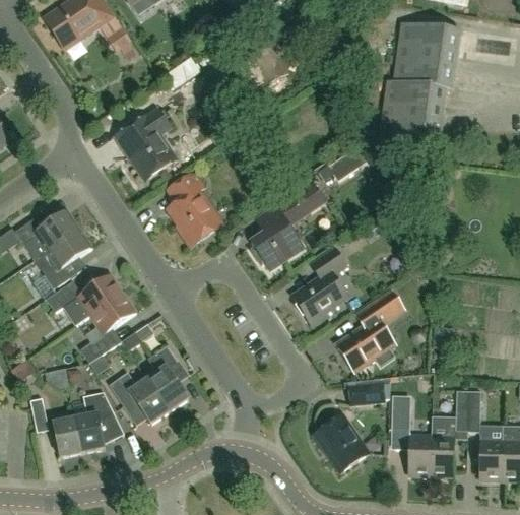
[(64,47),(102,21),(86,0),(68,0),(57,8),(56,6),(45,14),(46,15),(44,17),(64,47)]
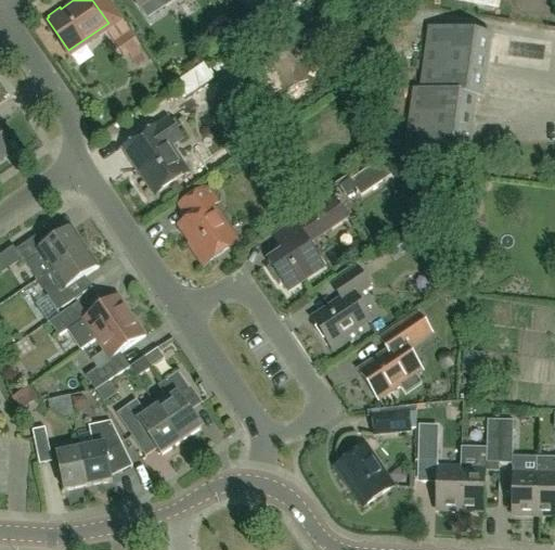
[(483,96),(492,30),(427,22),(418,85),(412,84),(403,146),(467,155),(476,94),(483,96)]
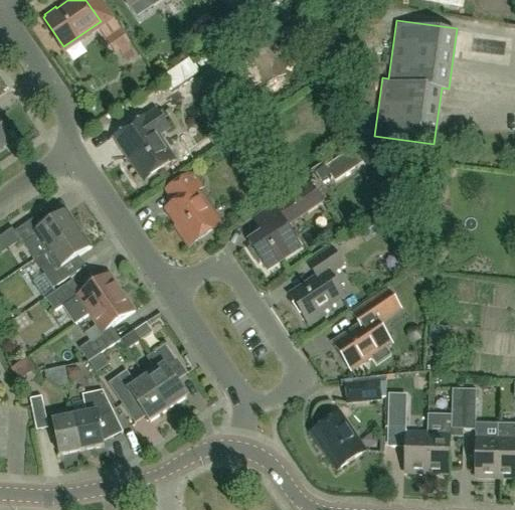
[(126,53),(138,47),(129,30),(117,37),(126,53)]
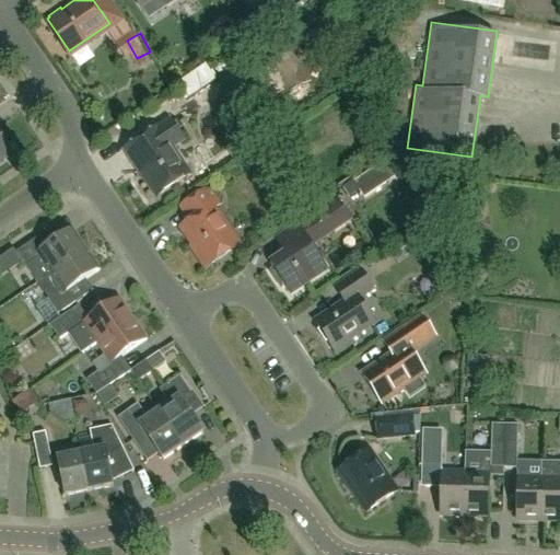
[(219,88),(208,66),(185,77),(197,99),(219,88)]
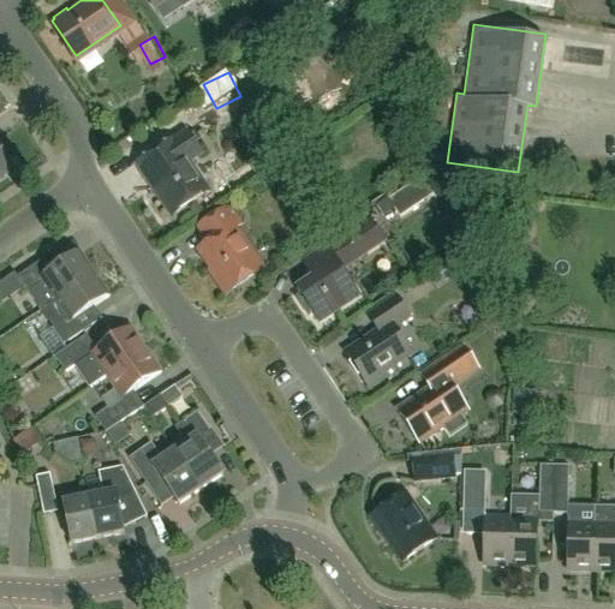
[(171,209),(208,184),(189,156),(201,148),(186,126),(137,160),(171,209)]
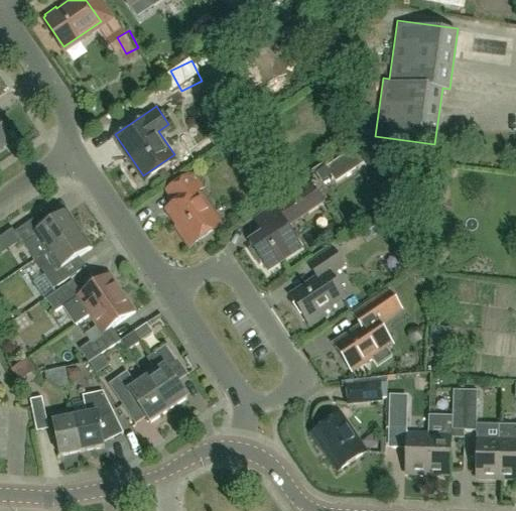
[(0,142),(9,136),(0,122),(0,142)]
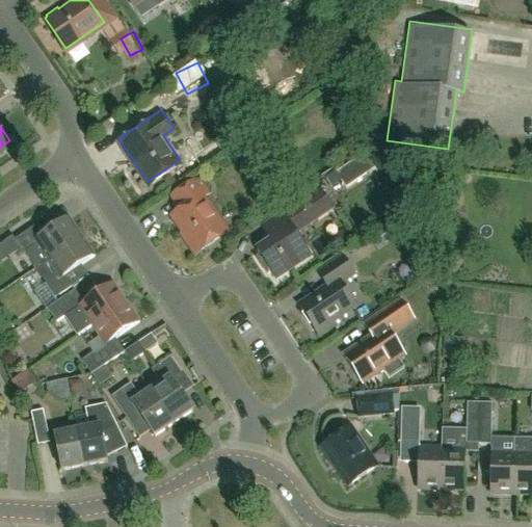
[(336,169),(345,184),(372,166),(365,156),(357,154),(336,169)]
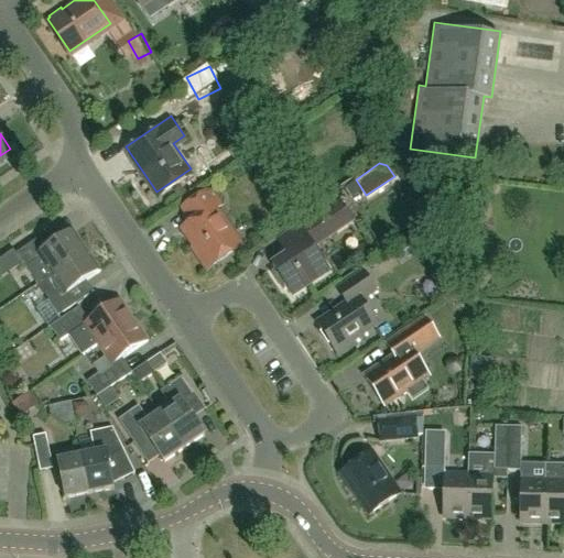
[(206,265),(242,240),(217,204),(220,201),(209,185),(183,204),(193,217),(183,225),(195,243),(193,244),(206,265)]
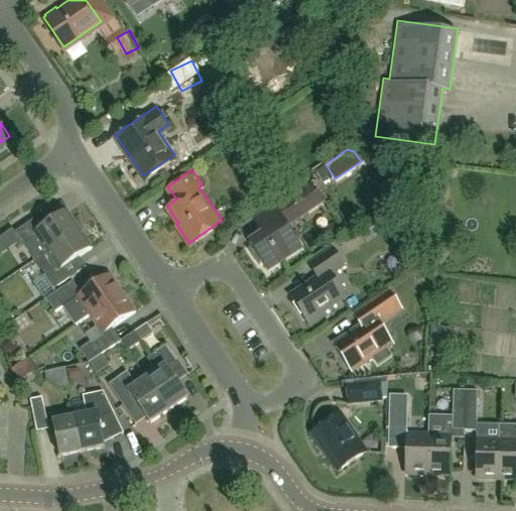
[(270,196),(281,189),(272,175),(261,182),(270,196)]
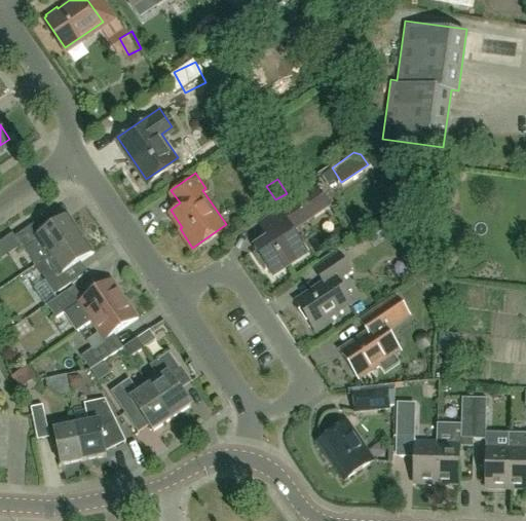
[(253,244),(256,248),(252,251),(263,266),(266,264),(271,271),(305,249),(291,226),(327,201),(314,182),(258,221),(267,233),(253,244)]
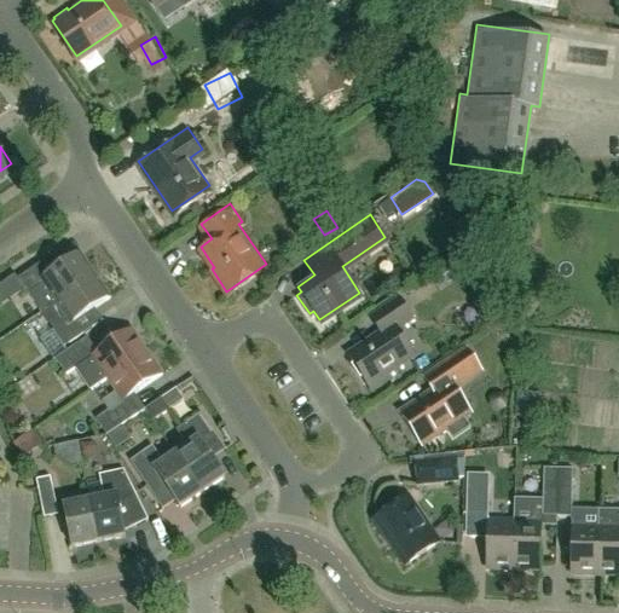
[(40,307),(55,298),(94,270),(80,248),(46,271),(38,260),(17,273),(40,307)]
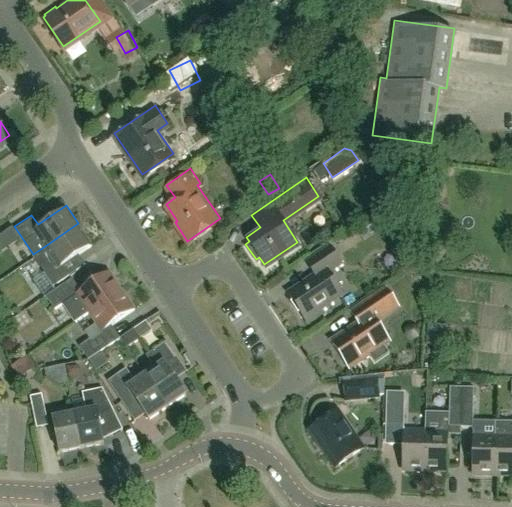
[(62,261),(77,251),(91,242),(78,223),(45,246),(33,254),(43,270),(52,283),(69,272),(62,261)]
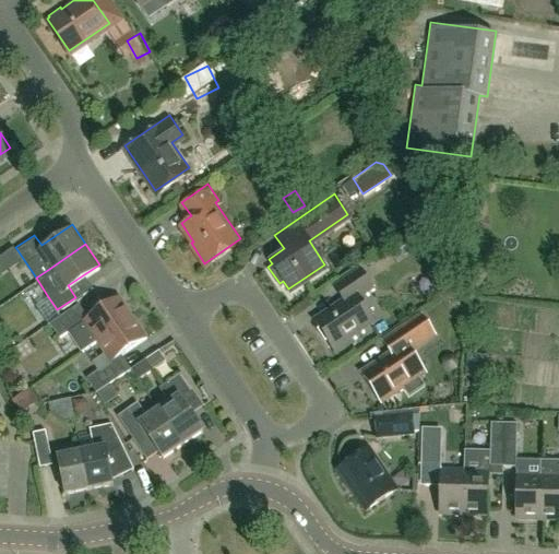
[(356,295),(371,284),(358,266),(333,283),(342,297),(312,317),(334,349),(349,338),(347,334),(372,318),(356,295)]
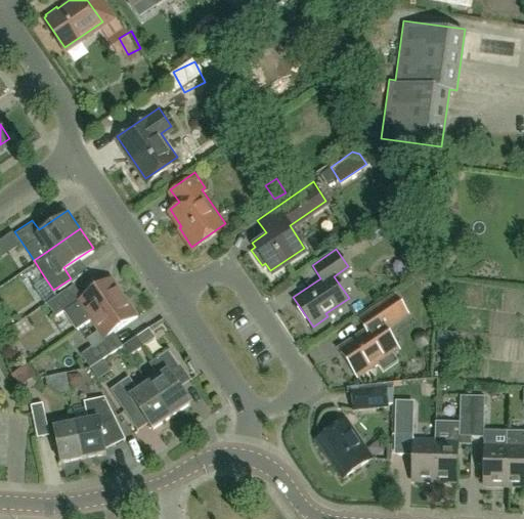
[(75,327),(89,316),(124,294),(111,274),(82,294),(73,282),(46,300),(55,313),(62,308),(75,327)]
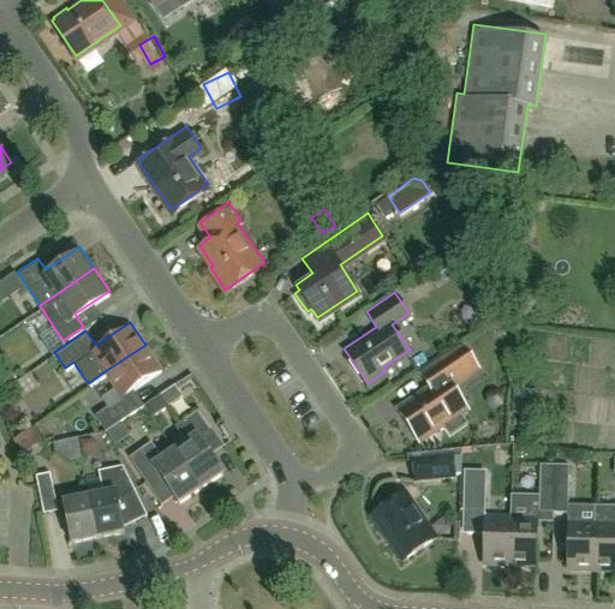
[(464,406),(448,382),(478,363),(464,341),(419,371),(429,384),(396,406),(417,437),(464,406)]
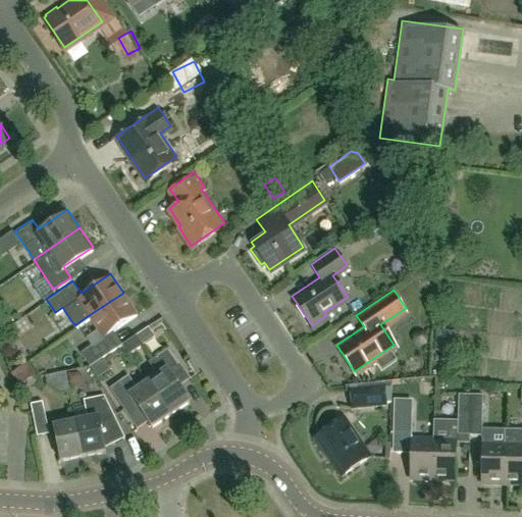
[(123,293),(89,315),(97,326),(86,334),(91,342),(80,350),(89,363),(117,345),(107,331),(136,312),(123,293)]
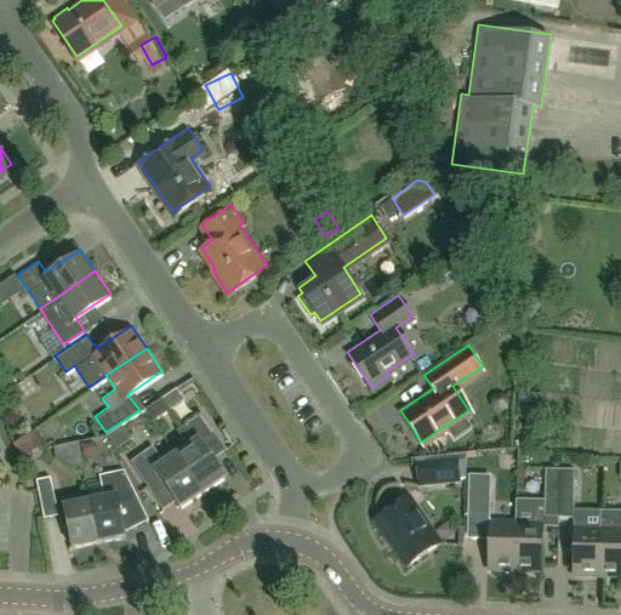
[(291,363),(272,373),(279,386),(297,376),(291,363)]
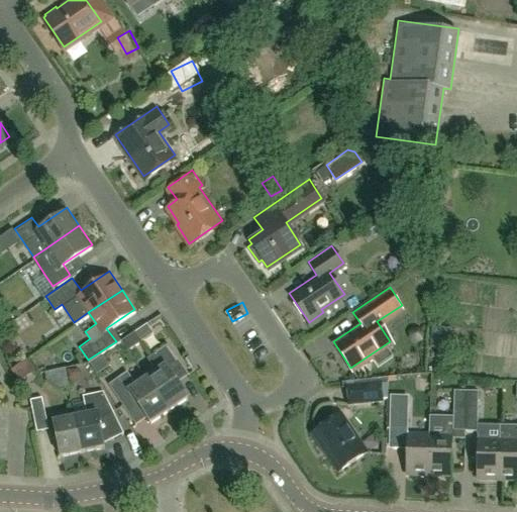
[(127,346),(140,337),(135,328),(121,337),(127,346)]
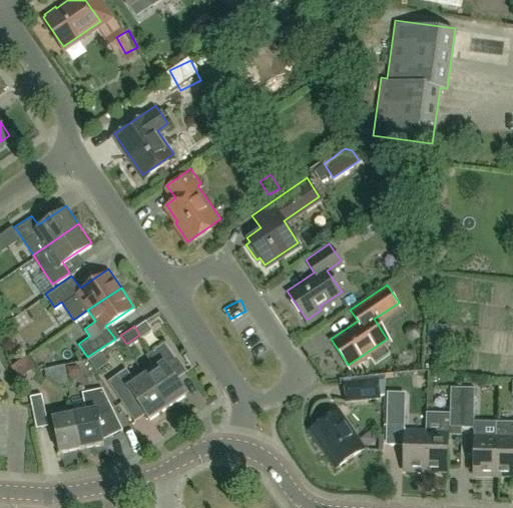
[(154,366),(145,373),(166,405),(185,392),(170,369),(182,361),(166,338),(145,353),(154,366)]
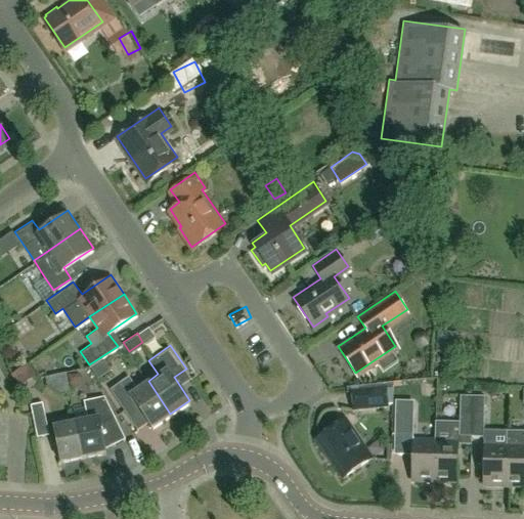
[(150,427),(170,414),(148,381),(138,387),(136,384),(127,389),(120,379),(108,386),(125,409),(134,402),(150,427)]
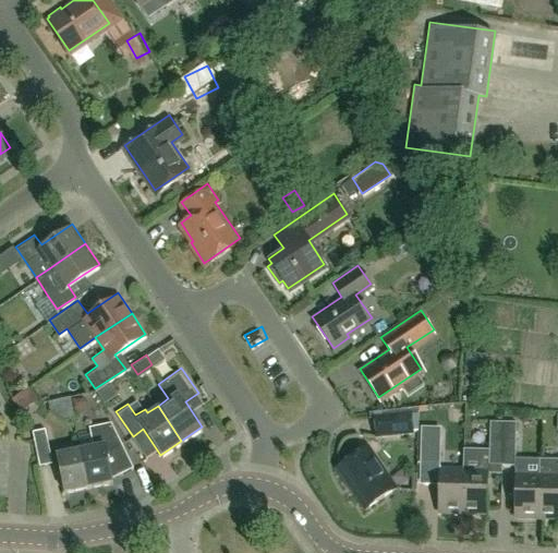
[(376,433),(413,429),(411,409),(374,413),(376,433)]
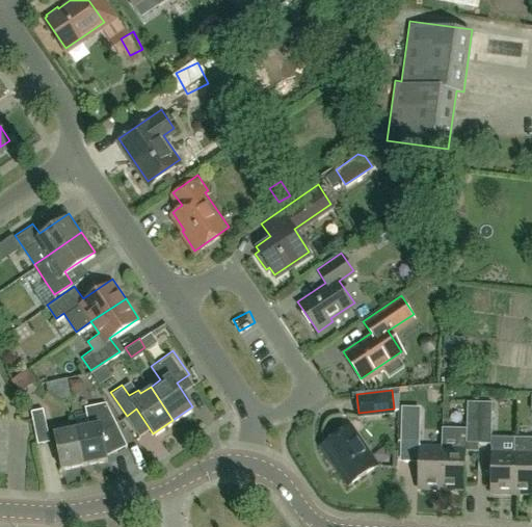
[(462,486),(463,447),(467,447),(467,441),(478,441),(479,398),(467,398),(466,426),(442,426),(441,445),(442,445),(440,486),(462,486)]
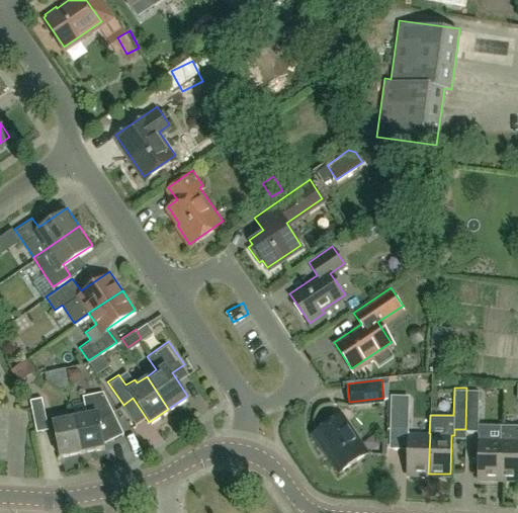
[(466,388),(465,429),(478,429),(479,389),(466,388)]
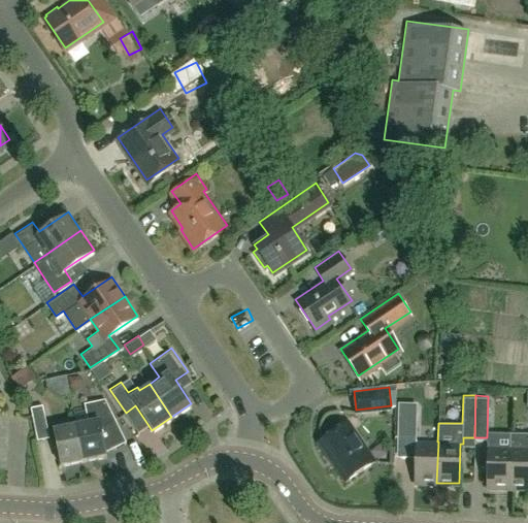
[(87,421),(75,423),(83,458),(105,454),(104,450),(126,439),(104,397),(83,401),(87,421)]
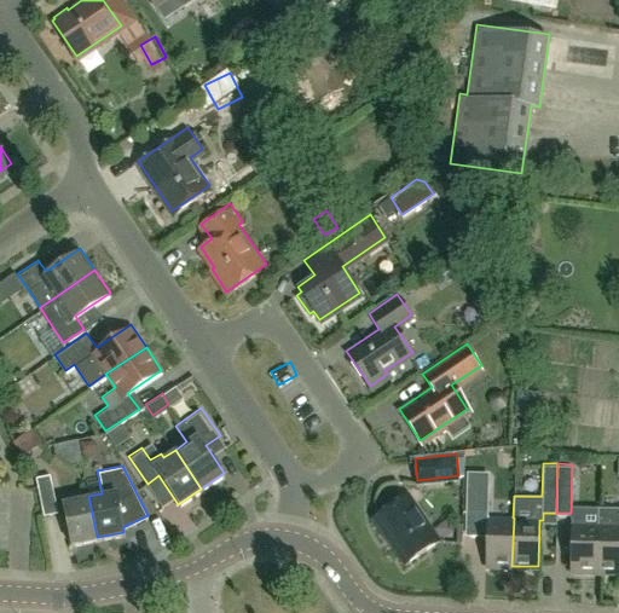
[(486,512),(487,472),(473,470),(472,510),(486,512)]
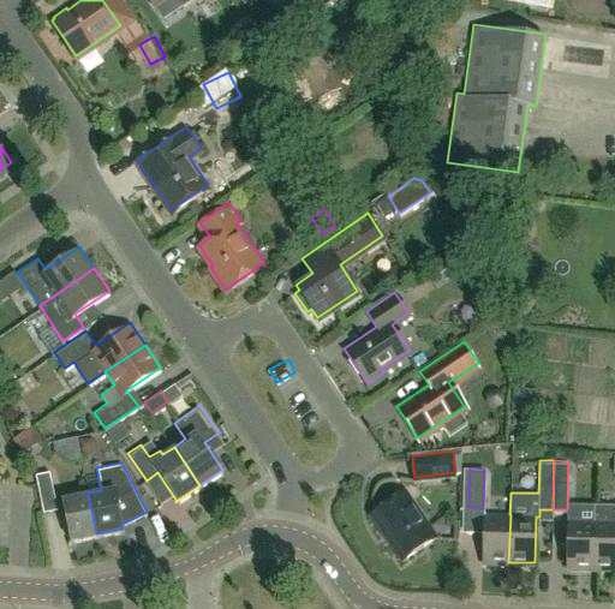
[(43,509),(58,506),(51,469),(36,471),(43,509)]
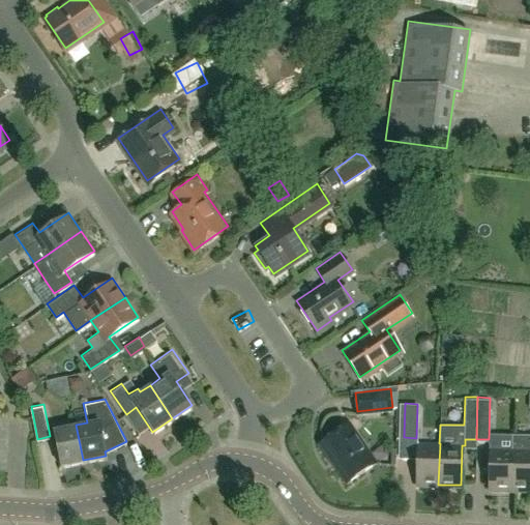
[(347,480),(376,460),(349,421),(320,441),(347,480)]
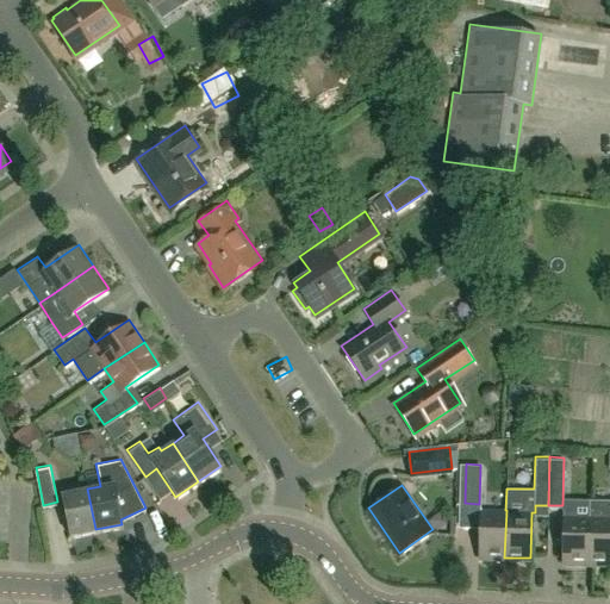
[(95,529),(87,489),(61,494),(68,535),(95,529)]
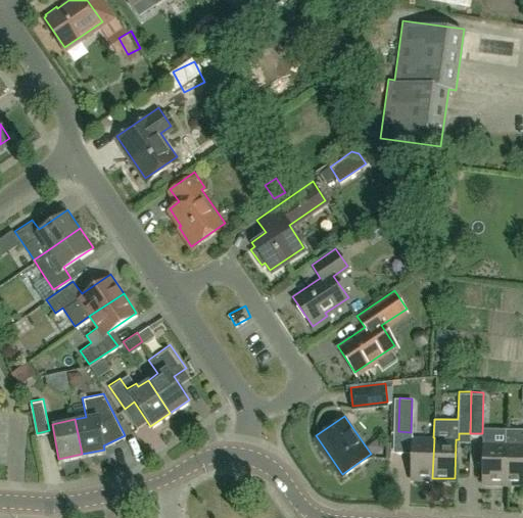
[(522,427),(505,427),(505,441),(506,441),(505,482),(522,482),(522,427)]
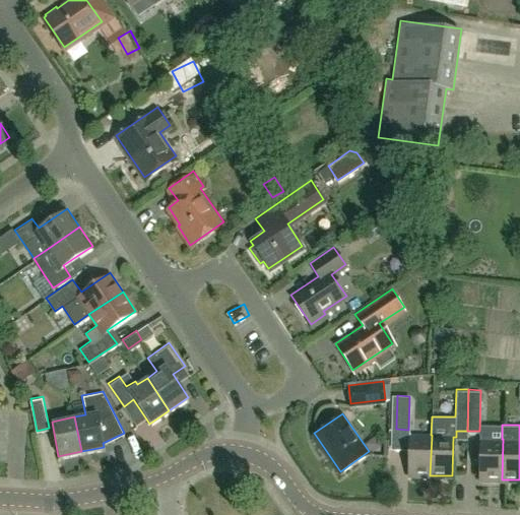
[(432,435),(431,435),(409,434),(408,474),(430,475),(432,435)]
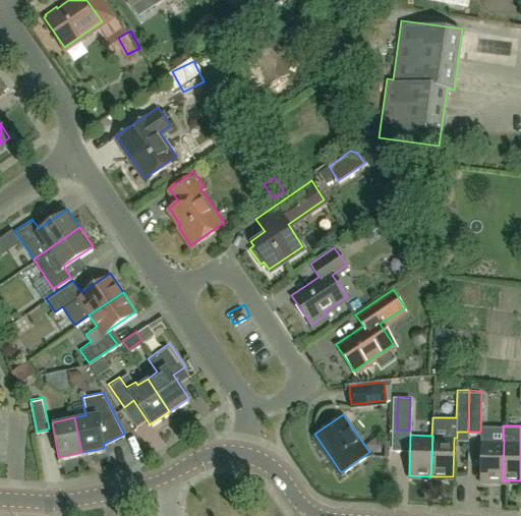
[(481,480),(503,480),(504,440),(503,440),(481,440),(481,480)]
